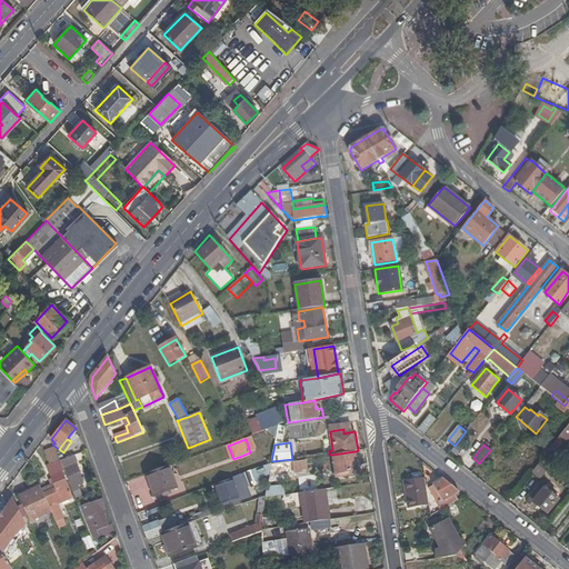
[(355,451),(332,455),(336,477),(351,475),(350,471),(357,470),(355,451)]
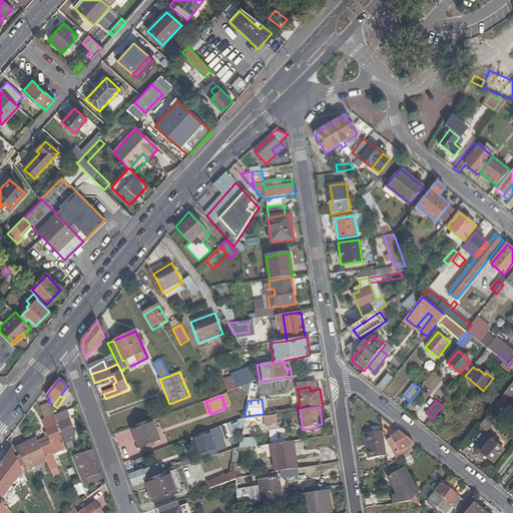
[(53,415),(54,419),(66,449),(67,449),(73,447),(69,438),(74,436),(71,427),(72,426),(66,411),(53,415)]
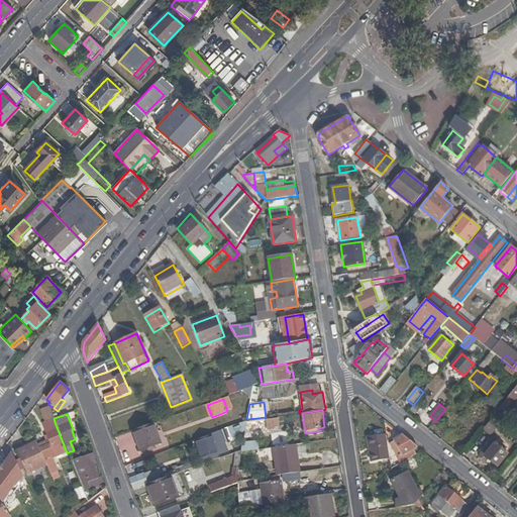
[(266,418),(246,421),(244,430),(244,432),(275,428),(274,419),(266,420),(266,418)]
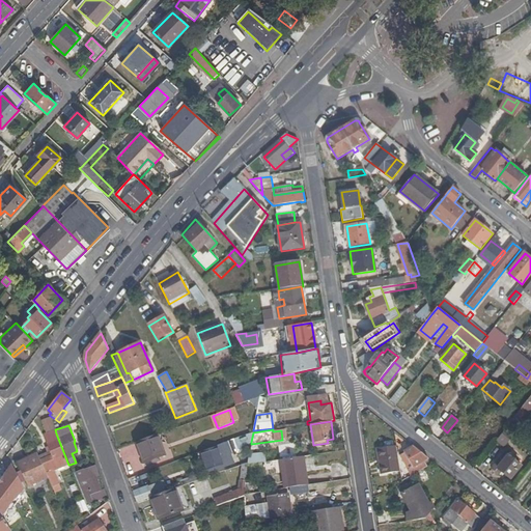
[(48,478),(52,487),(59,484),(54,470),(68,465),(56,434),(45,438),(52,456),(40,460),(48,478)]
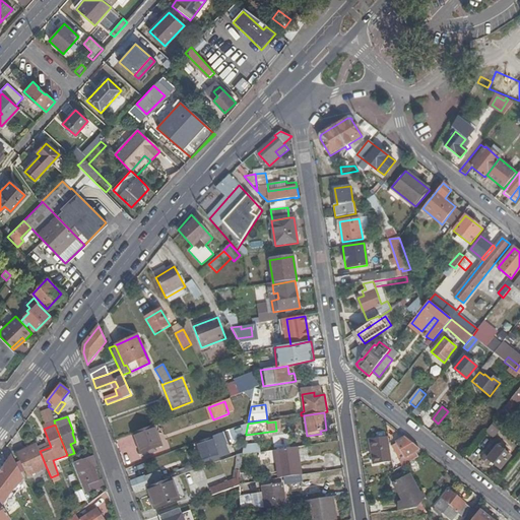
[(242,426),(198,442),(205,462),(217,458),(212,442),(226,437),(228,440),(245,434),(242,426)]
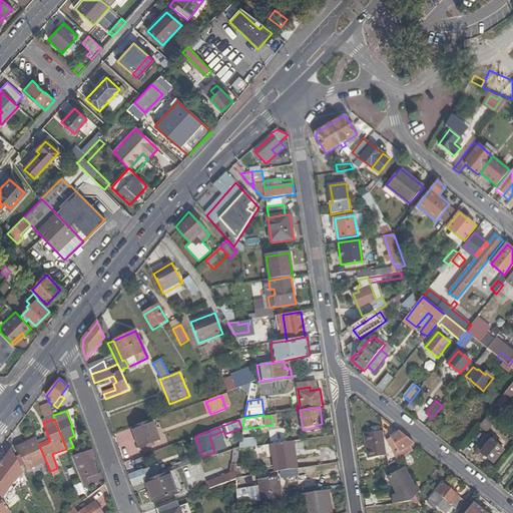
[(158,440),(151,421),(131,428),(139,447),(158,440)]
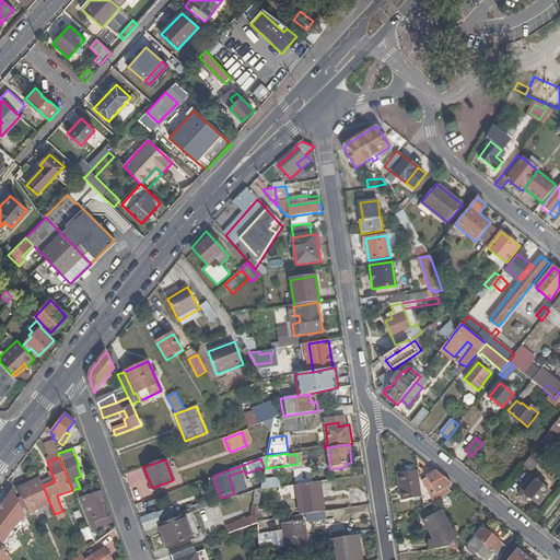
[(417,471),(397,474),(400,501),(421,498),(417,471)]
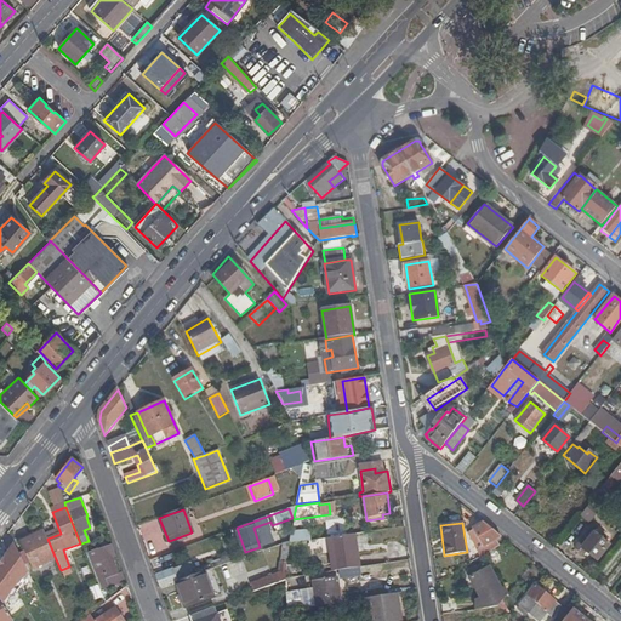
[(477,545),(483,556),(499,546),(495,540),(501,536),(484,523),(467,534),(472,542),(478,539),(480,543),(477,545)]
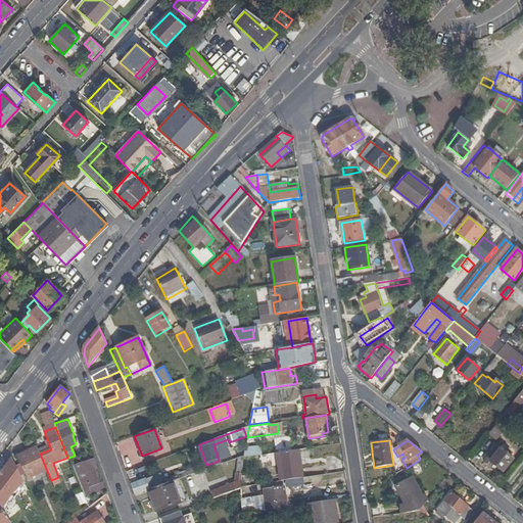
[(514,459),(496,445),(484,460),(490,466),(492,463),(503,471),(514,459)]
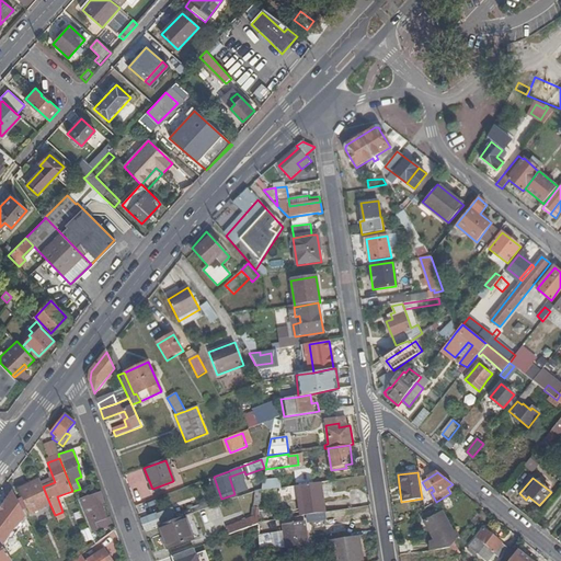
[(43,487),(39,480),(19,490),(30,514),(50,505),(43,487)]
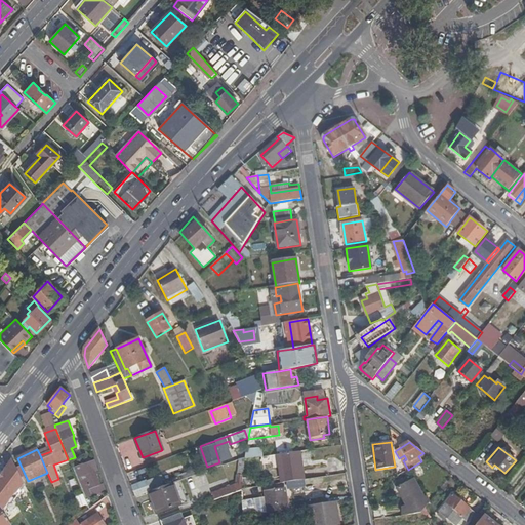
[(261,449),(246,451),(245,456),(245,459),(263,457),(261,449)]
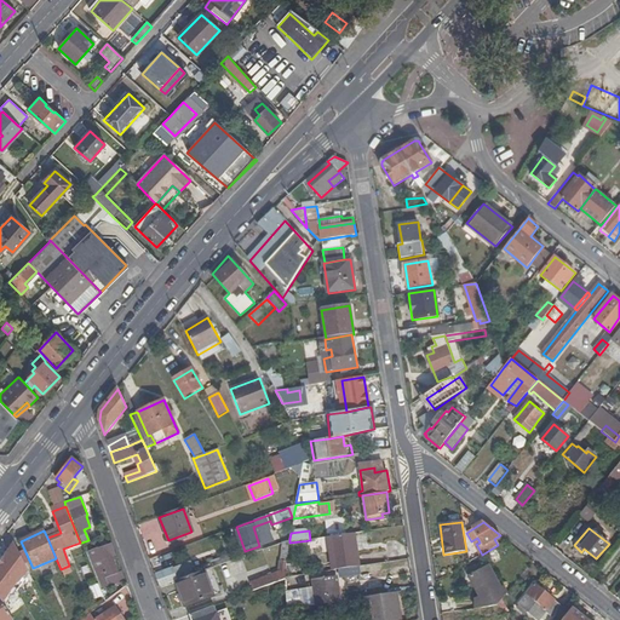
[(357,533),(328,537),(332,564),(361,561),(357,533)]
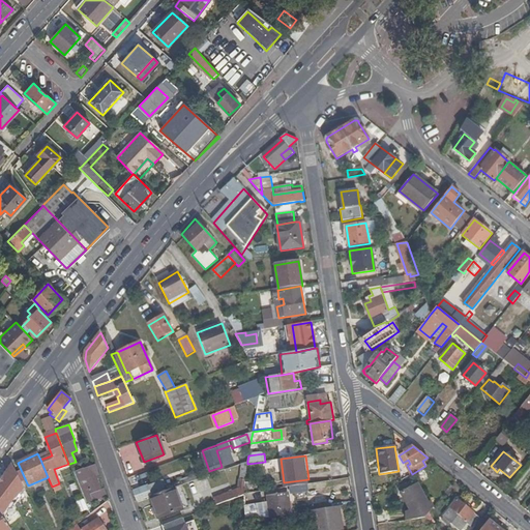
[(247,464),(247,461),(241,464),(239,479),(241,479),(240,489),(215,498),(217,505),(243,495),(243,494),(244,488),(247,464)]
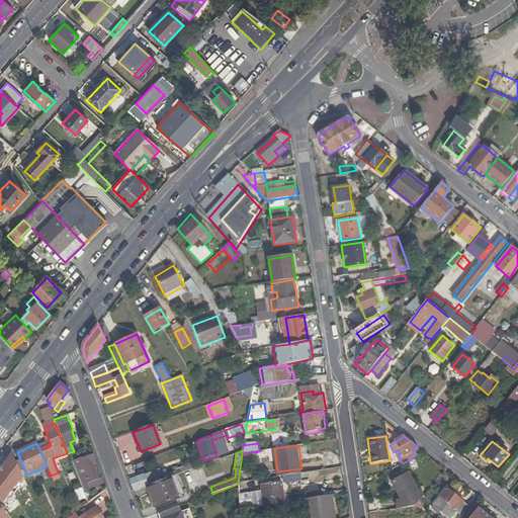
[(23,479),(11,453),(0,469),(0,501),(2,505),(12,491),(10,488),(23,479)]
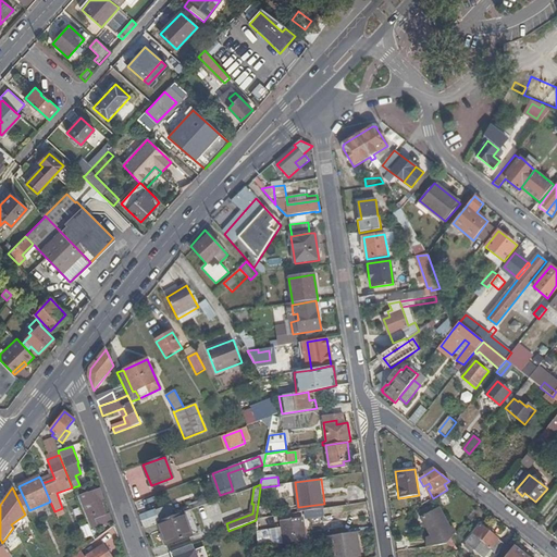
[(100,489),(76,496),(85,518),(93,516),(95,523),(97,528),(112,522),(109,515),(104,516),(98,497),(102,496),(100,489)]
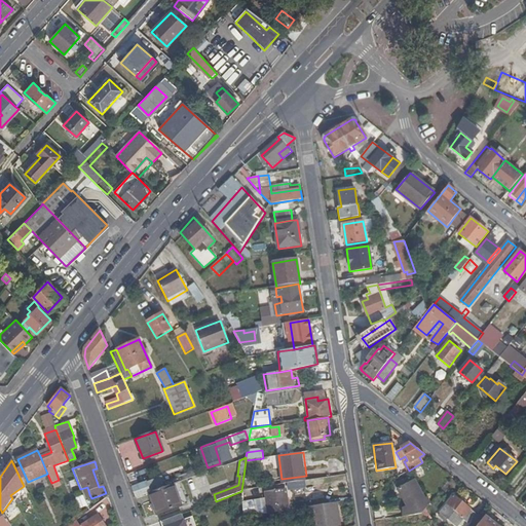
[(132,488),(136,498),(149,493),(165,487),(161,478),(132,488)]
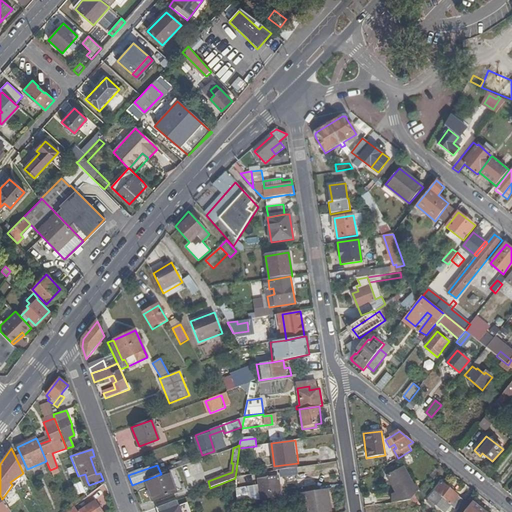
[(403,468),(389,476),(398,494),(413,487),(403,468)]
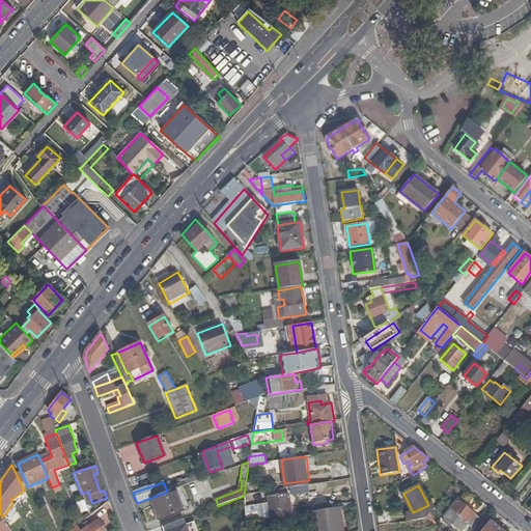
[(190,509),(182,486),(174,490),(183,511),(190,509)]
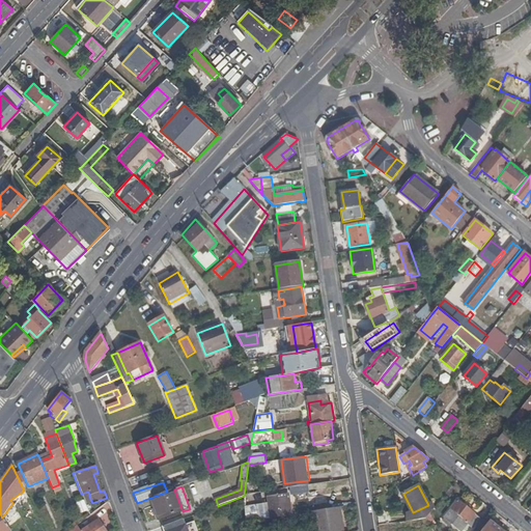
[(167,492),(150,498),(160,521),(183,511),(174,490),(167,492)]
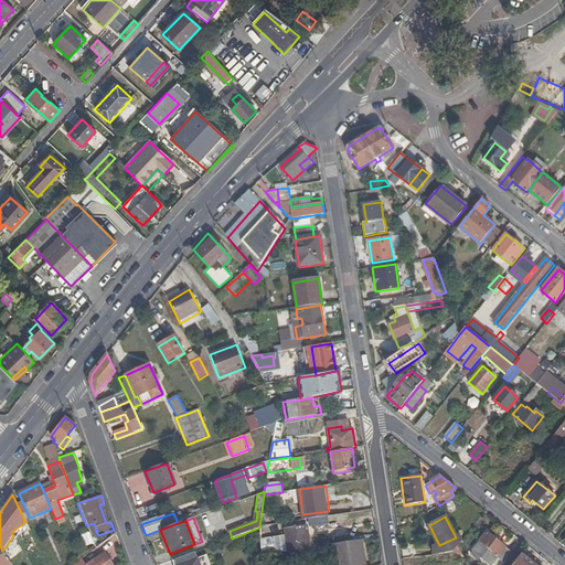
[(86,525),(89,533),(96,531),(94,523),(86,525)]
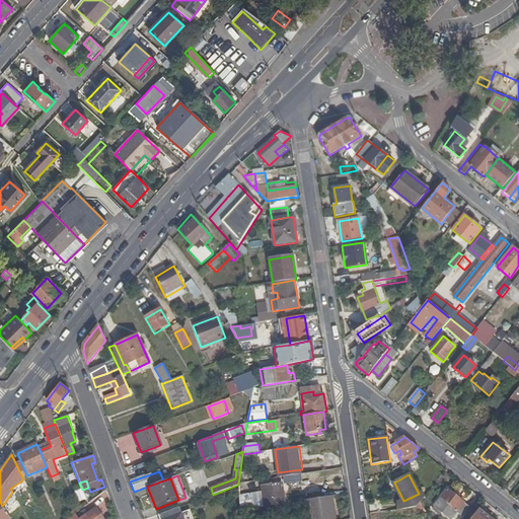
[(263,486),(265,500),(275,499),(276,504),(285,503),(282,484),(263,486)]
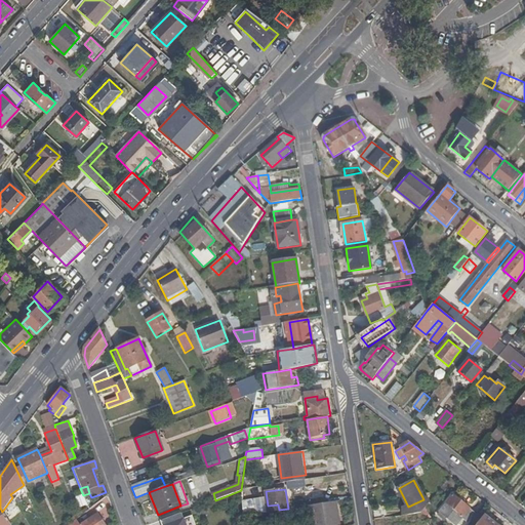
[(441,512),(444,514),(456,524),(462,517),(468,521),(474,512),(452,494),(440,510),(441,512)]
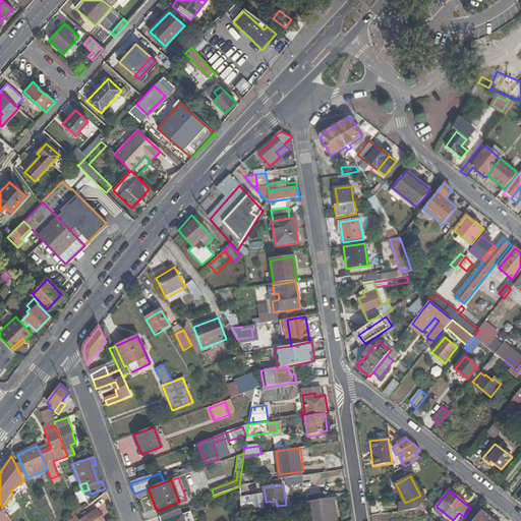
[(337,520),(334,499),(305,504),(308,520),(337,520)]
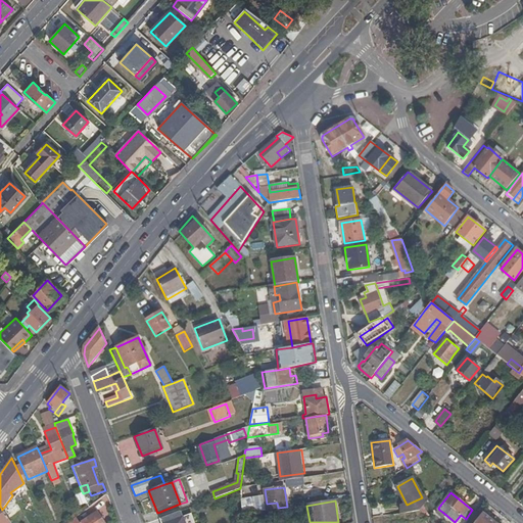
[(0,522),(10,522),(2,510),(0,506),(0,522)]
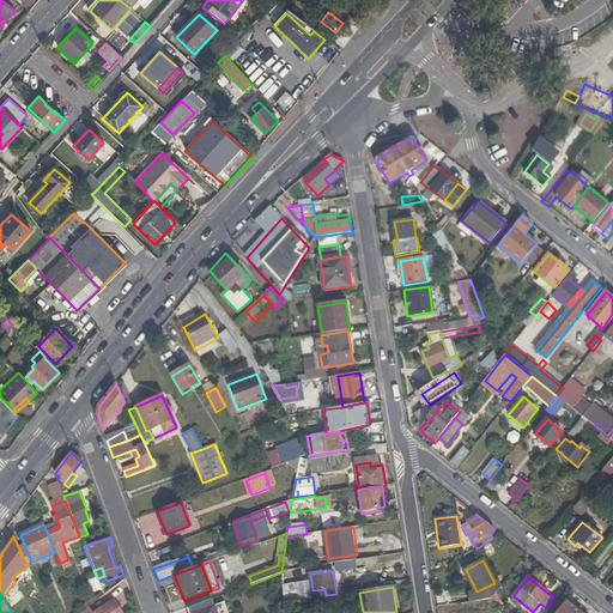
[(216,612),(212,599),(187,608),(188,612),(216,612)]
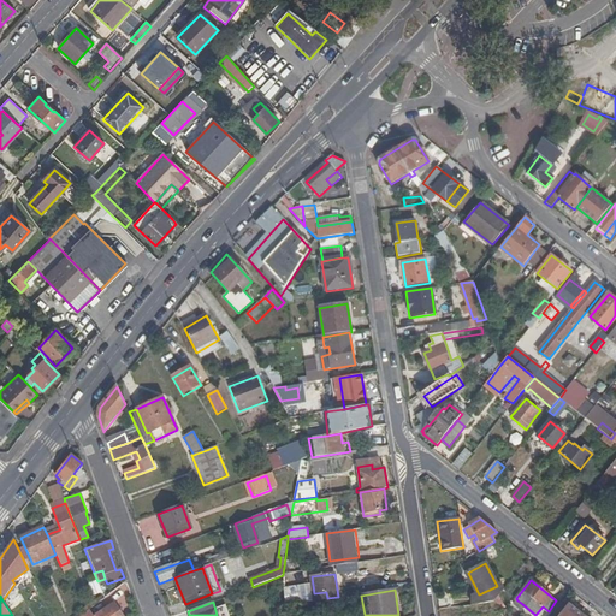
[(122,615),(114,603),(105,610),(102,611),(94,615),(92,615),(88,610),(81,615),(122,615)]
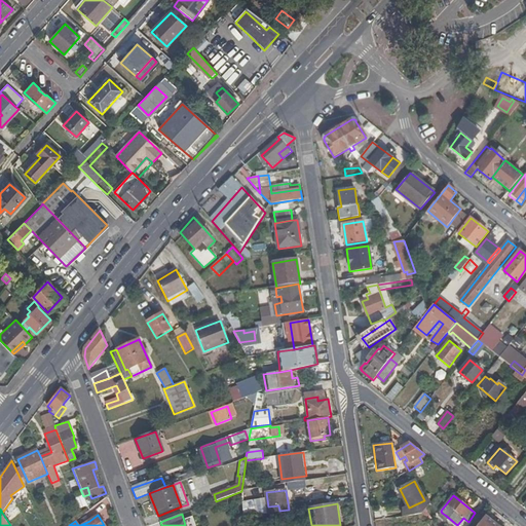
[(496,525),(485,516),(476,525),(496,525)]
